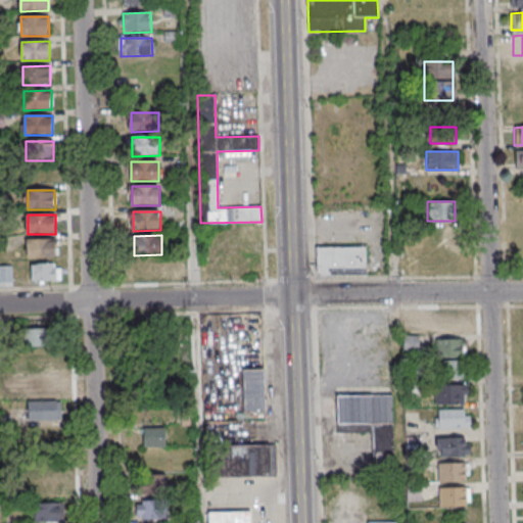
[(28,241),(55,240),(56,259),(29,260),(28,241)]
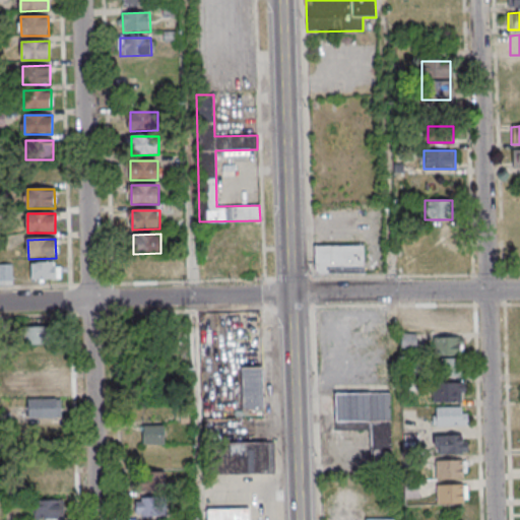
[(364,246),(315,246),(315,274),(364,274),(364,246)]
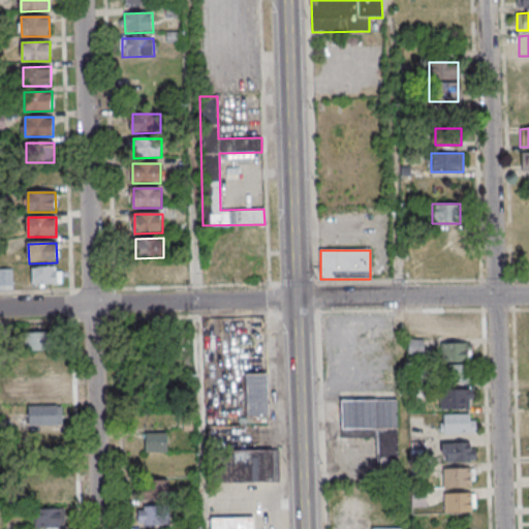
[(12,269),(0,268),(0,288),(12,289),(12,269)]
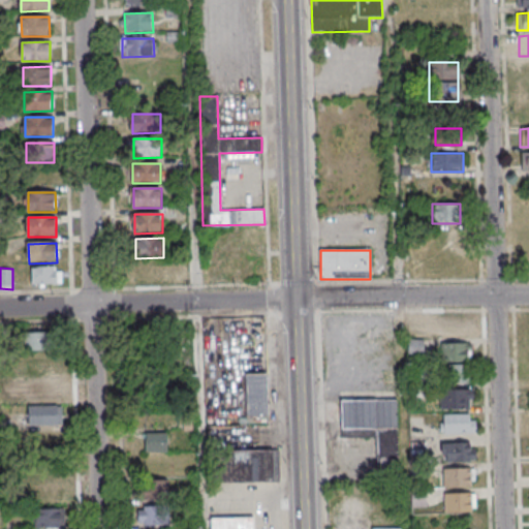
[(32,268),(59,268),(59,285),(32,286),(32,268)]
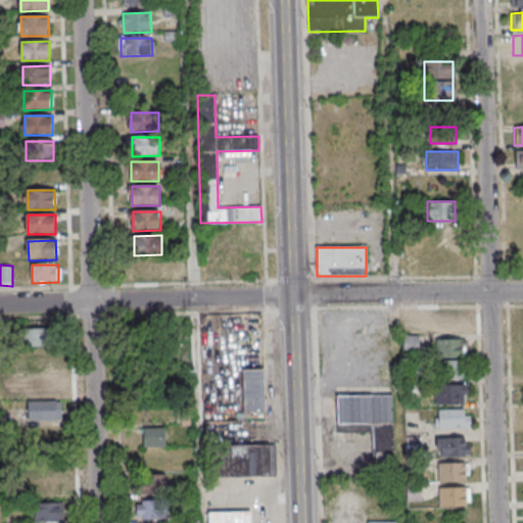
[(418,313),(403,313),(403,328),(418,328),(418,313)]
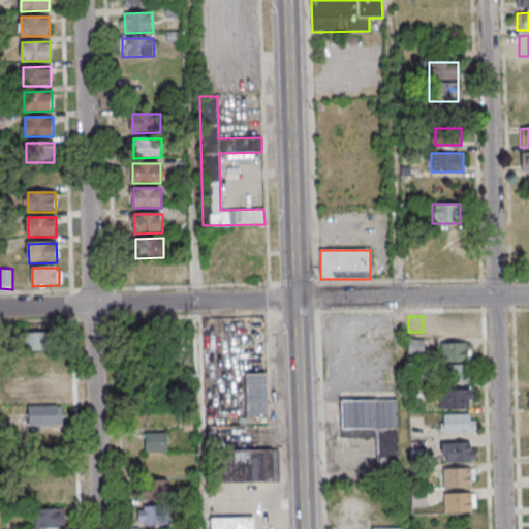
[(440,317),(440,336),(469,336),(469,317),(440,317)]
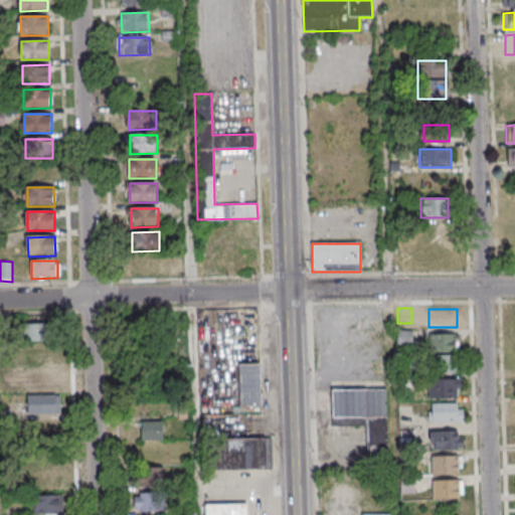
[(26,325),(56,324),(56,342),(26,342),(26,325)]
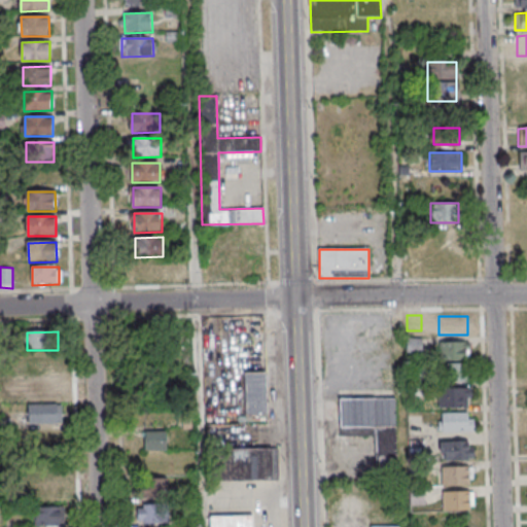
[(442,343),(469,343),(470,362),(443,362),(442,343)]
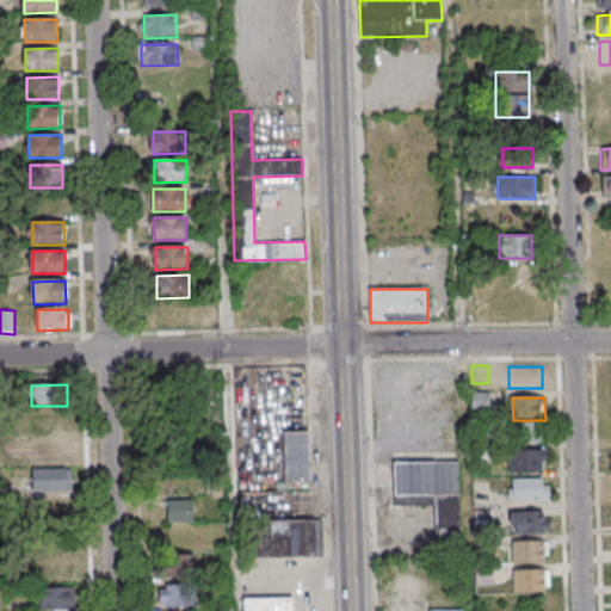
[(60,414),(35,414),(35,436),(60,436),(60,414)]
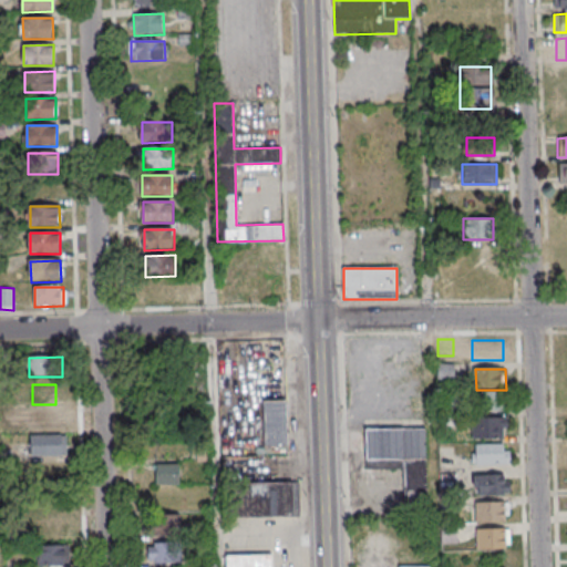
[(485,392),(505,392),(506,412),(485,413),(485,392)]
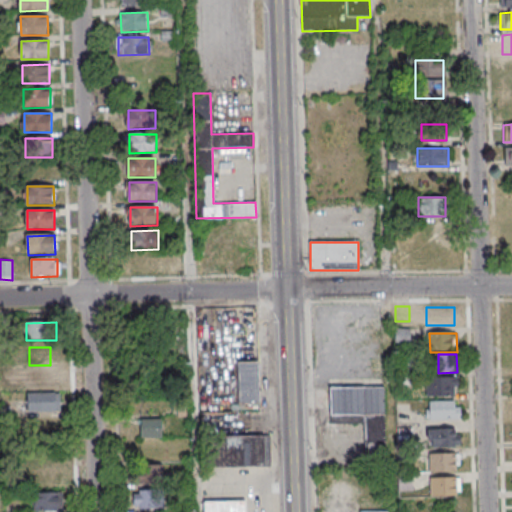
[(258,399),(258,362),(237,362),(237,399),(258,399)]
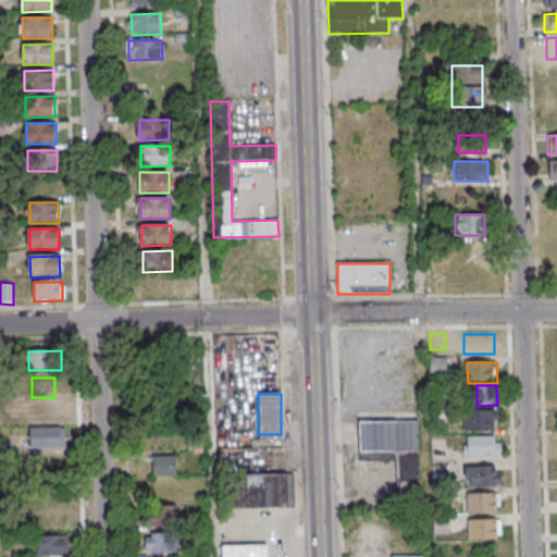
[(467,411),(496,411),(496,432),(467,432),(467,411)]
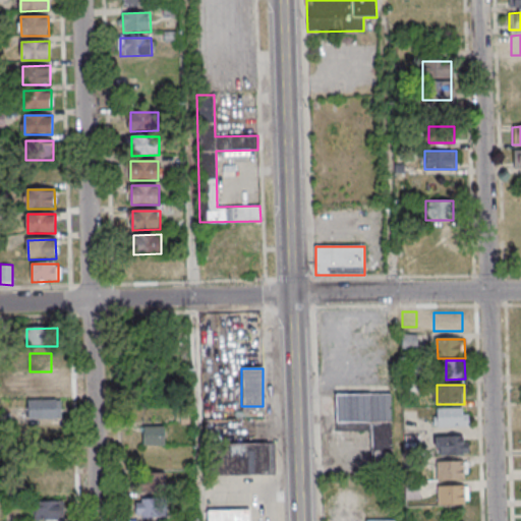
[(338,395),(393,394),(395,478),(373,478),(372,431),(338,432),(338,395)]
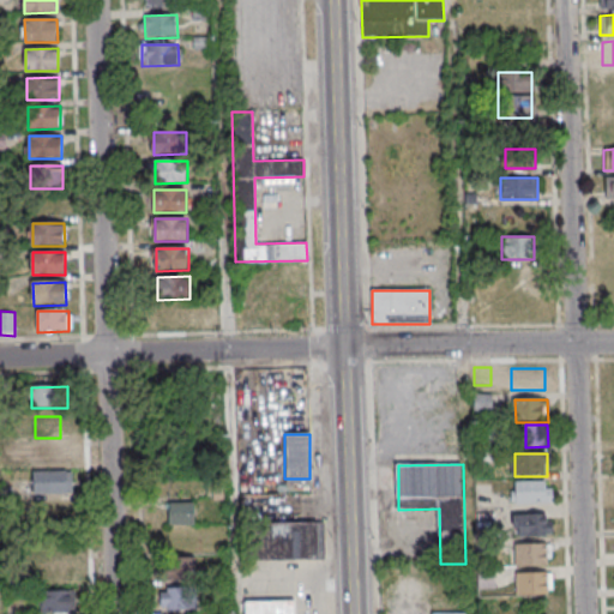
[(35,473),(73,471),(73,493),(35,494),(35,473)]
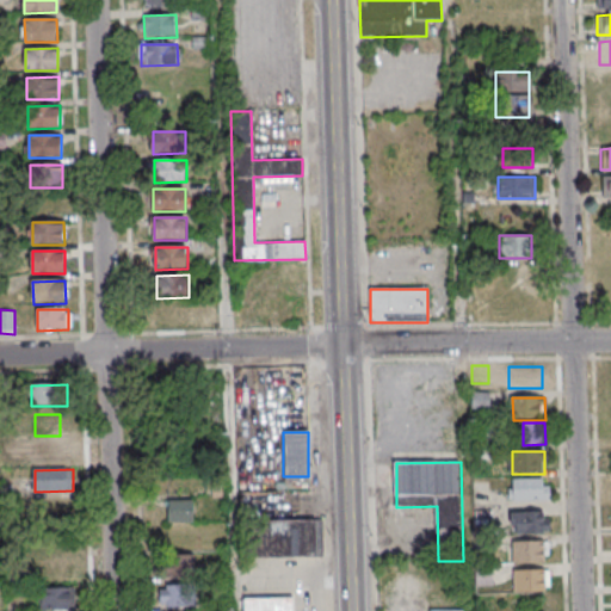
[(167,522),(191,522),(191,473),(167,473),(167,522)]
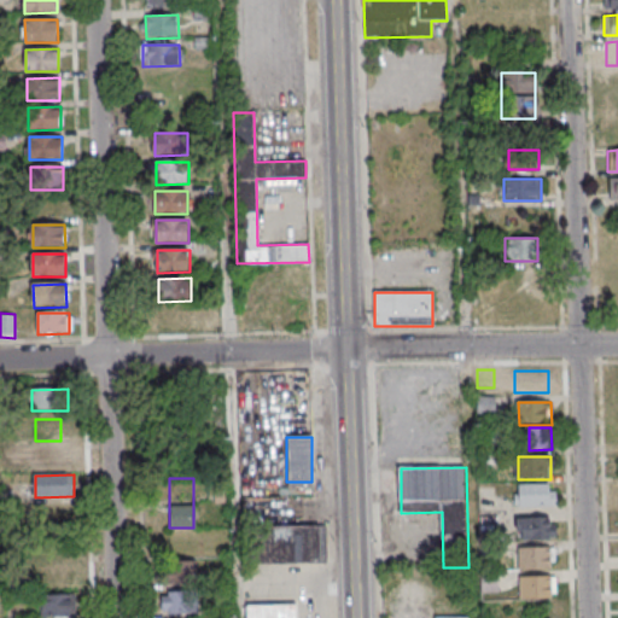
[(522,485),(552,485),(552,491),(559,491),(559,507),(517,508),(517,496),(522,496),(522,485)]
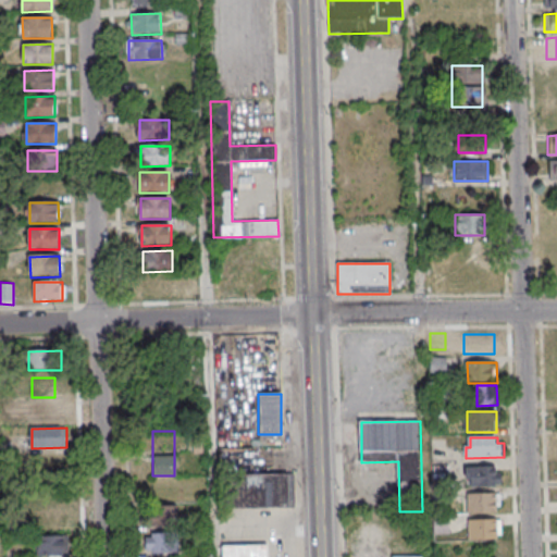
[(471,469),(504,469),(504,487),(471,489),(471,469)]
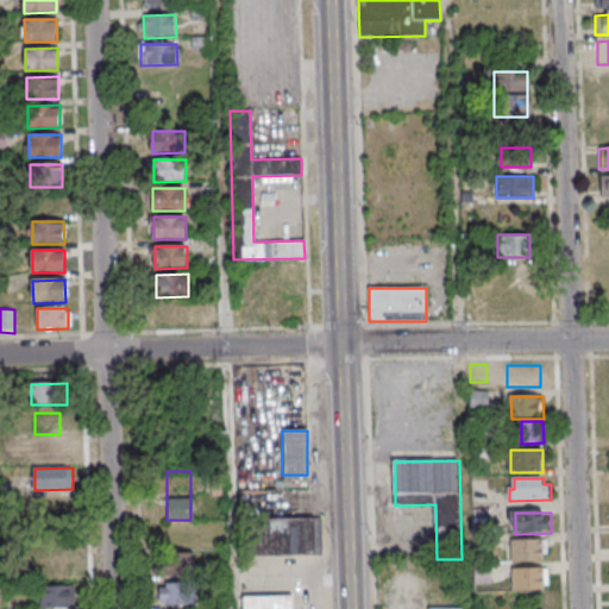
[(314,556),(314,518),(253,518),(255,556),(314,556)]
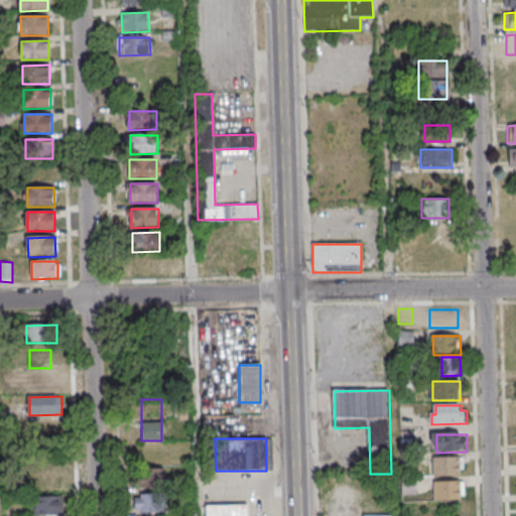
[(434,459),(462,458),(462,477),(434,477),(434,459)]
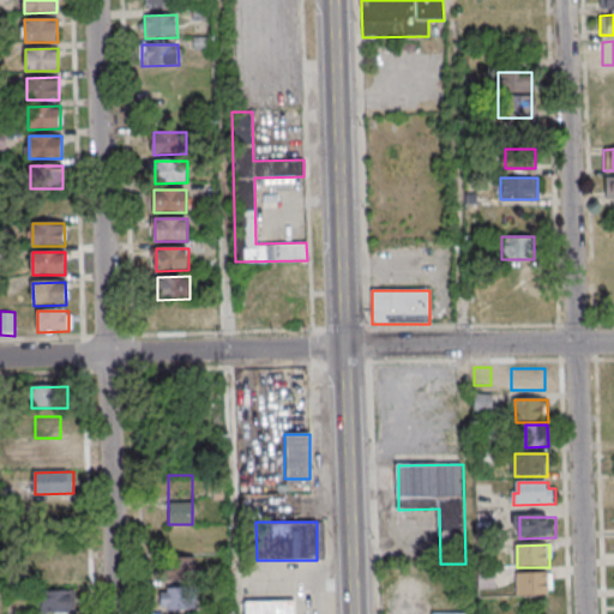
[(196,581),(196,559),(170,559),(170,581),(196,581)]
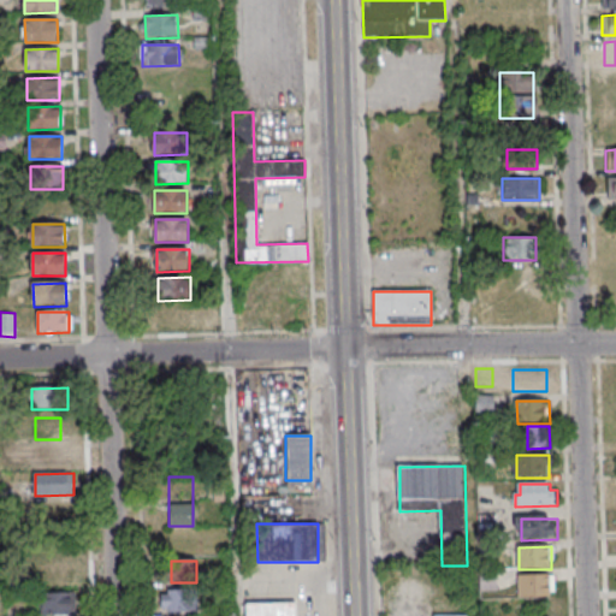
[(52,566),(52,582),(66,582),(66,566),(52,566)]
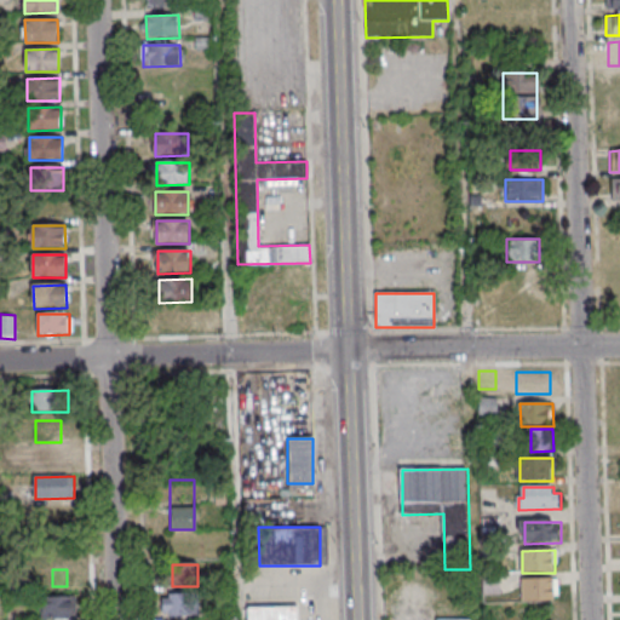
[(499,577),(482,577),(482,593),(499,593),(499,577)]
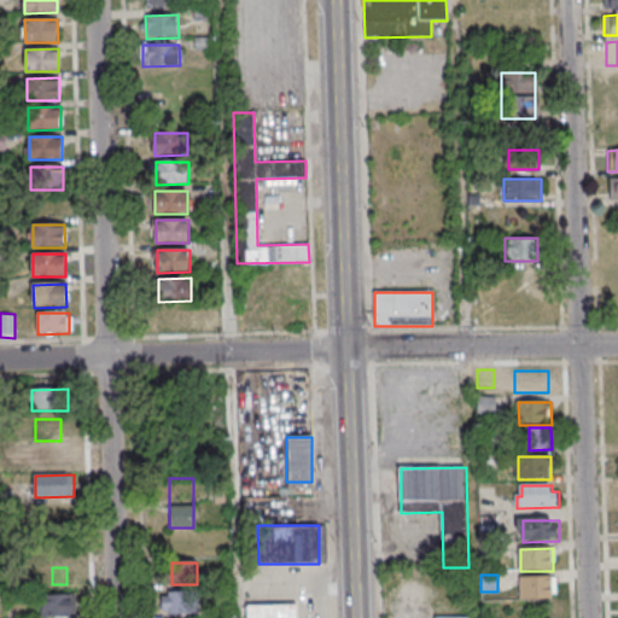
[(522,578),(554,577),(554,600),(522,600),(522,578)]
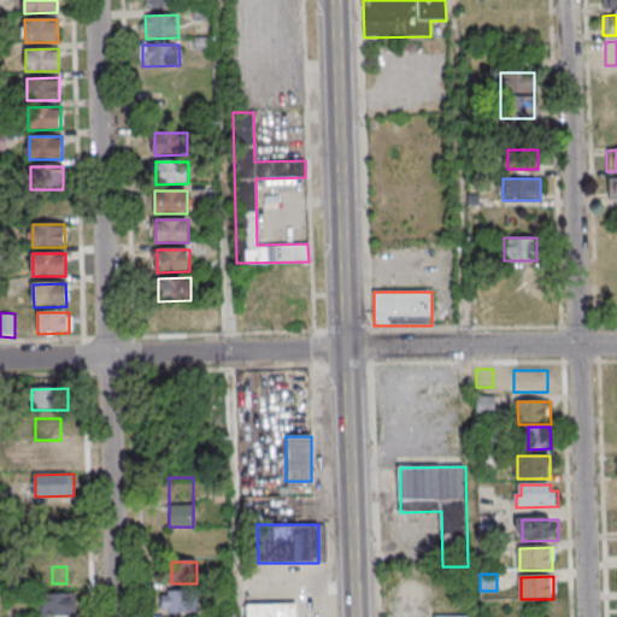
[(195,591),(163,591),(163,612),(195,612),(195,591)]
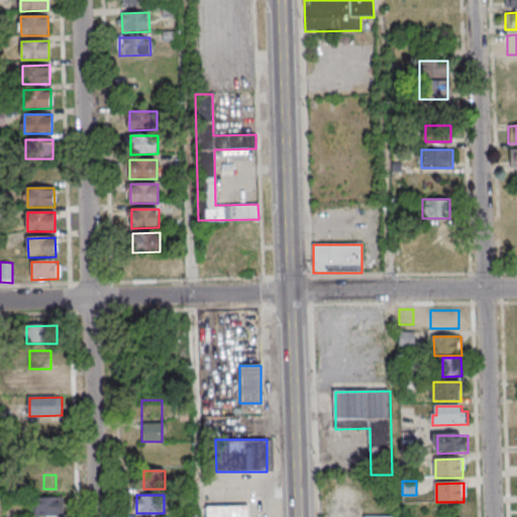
[(33,516),(62,516),(62,496),(33,496),(33,516)]
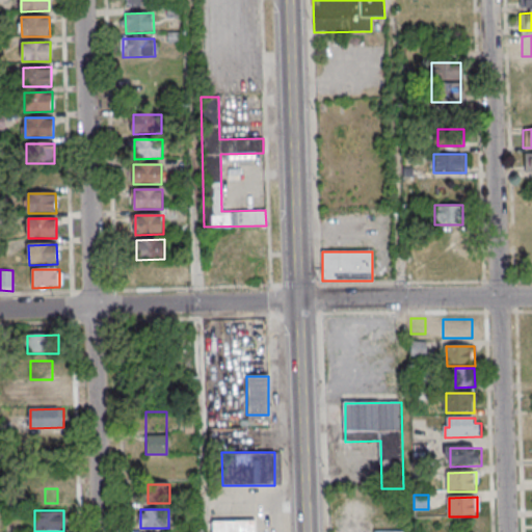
[(255,531),(256,520),(212,520),(212,531),(255,531)]
